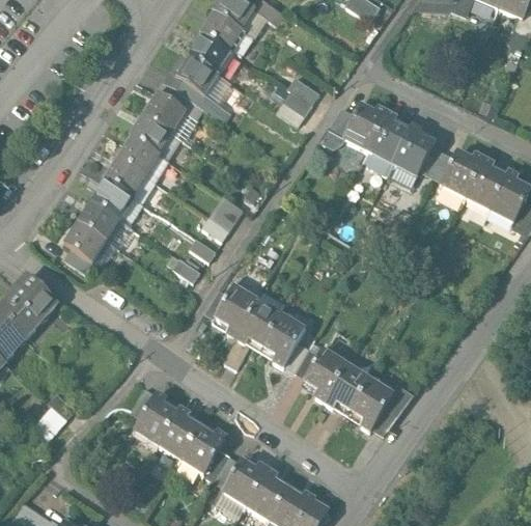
[(253,5),(245,0),(219,0),(213,9),(215,11),(239,27),(253,5)]
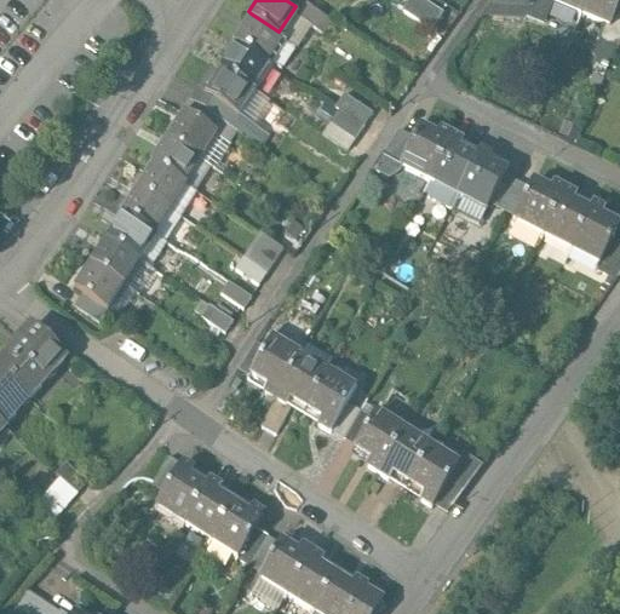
[(432,21),(445,4),(438,0),(402,0),(402,1),(432,21)]
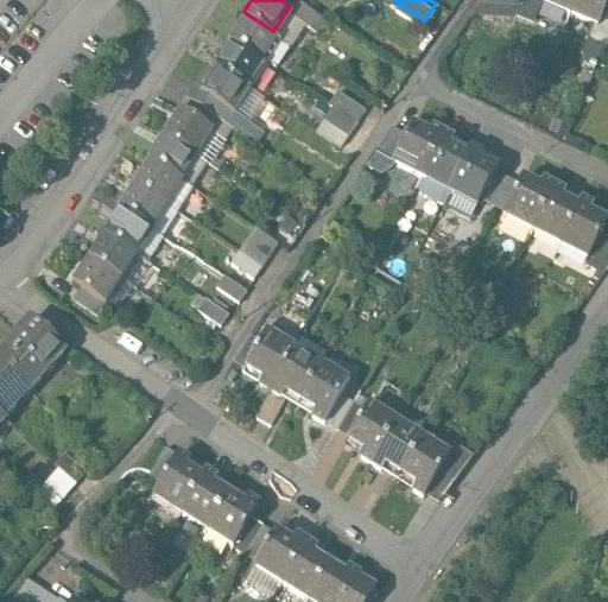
[(572,0),(570,7),(599,19),(603,7),(606,0),(572,0)]
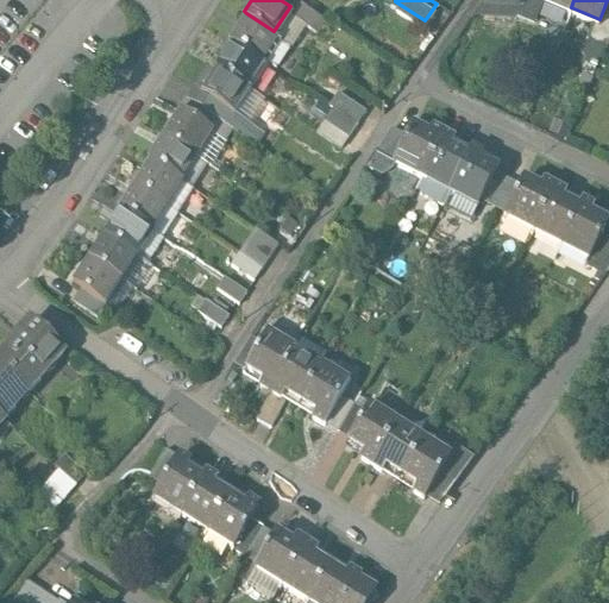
[(274,31),(246,13),(231,37),(233,38),(261,57),(277,33),(274,31)]
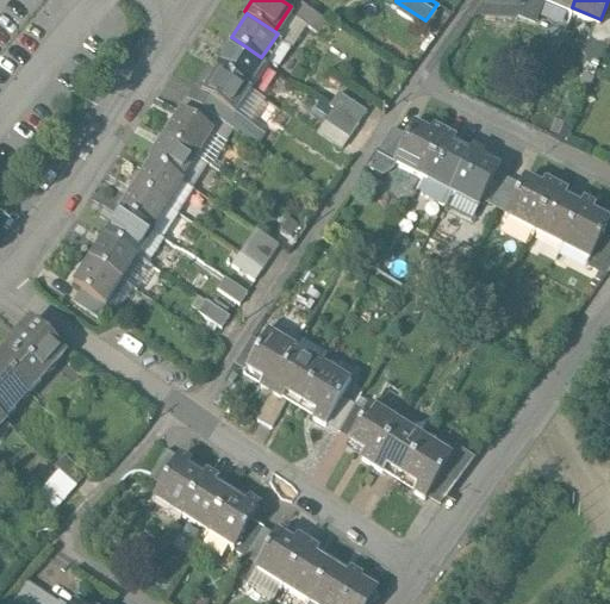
[(261,57),(234,38),(217,62),(219,63),(247,82),(263,58),(261,57)]
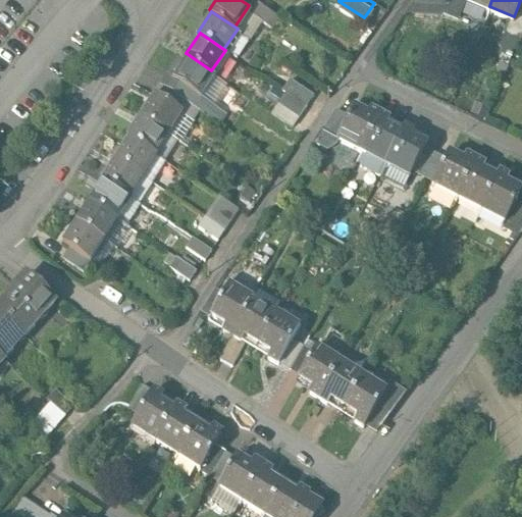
[(211,70),(188,54),(174,74),(173,75),(199,93),(200,92),(213,71),(211,70)]
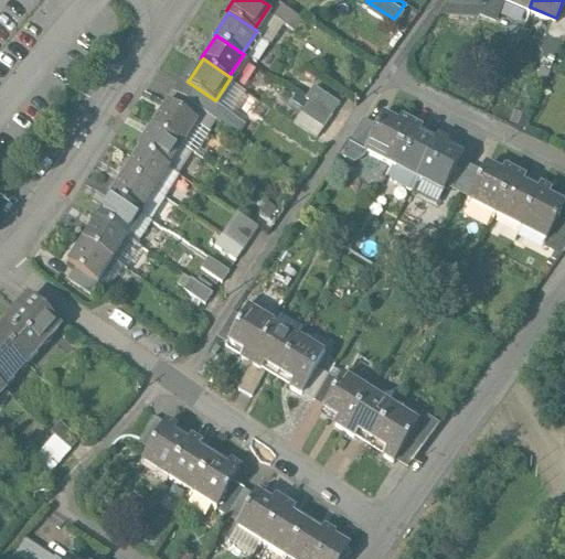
[(215,100),(188,82),(189,81),(182,76),(174,88),(213,114),(232,126),(240,115),(216,99),(215,100)]
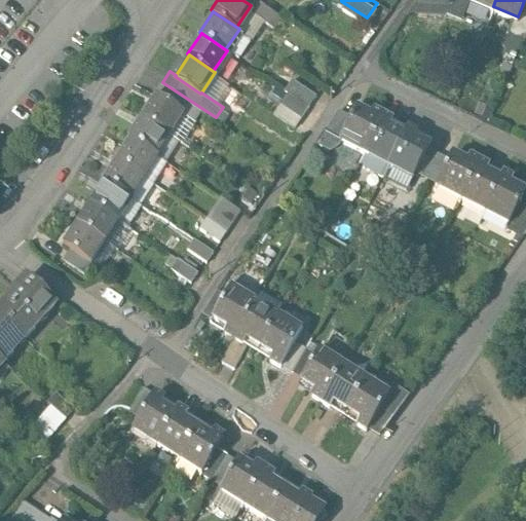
[(284,87),(288,90),(308,103),(314,92),(291,77),(284,87)]
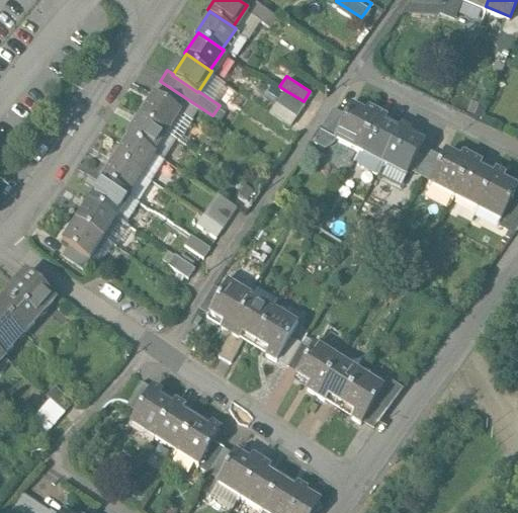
[(195,104),(160,81),(153,90),(155,91),(180,108),(179,109),(188,115),(195,104)]
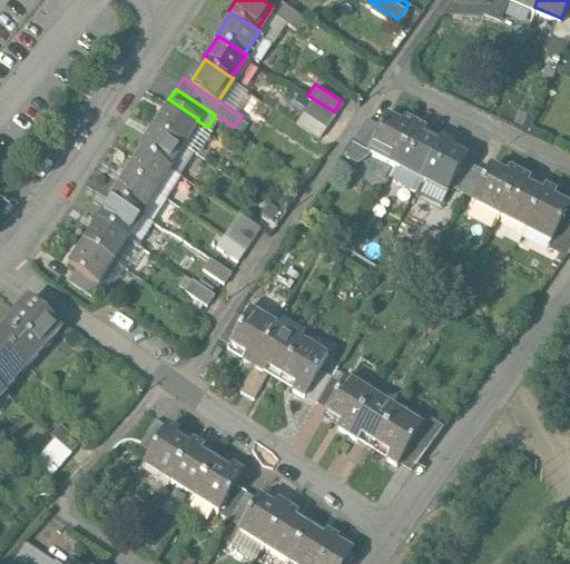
[(334,111),(312,98),(304,110),(326,124),(334,111)]
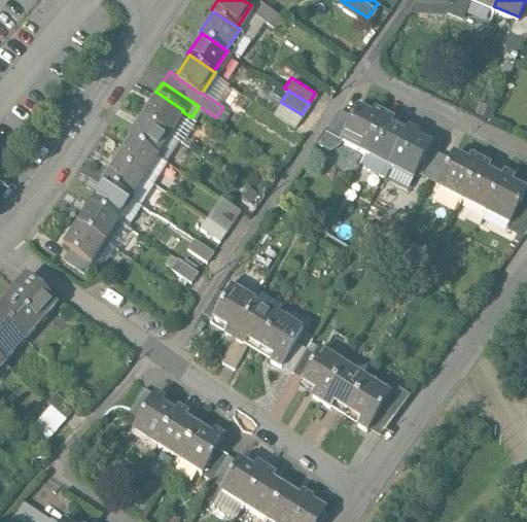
[(183,110),(157,93),(143,114),(169,132),(182,111),(183,110)]
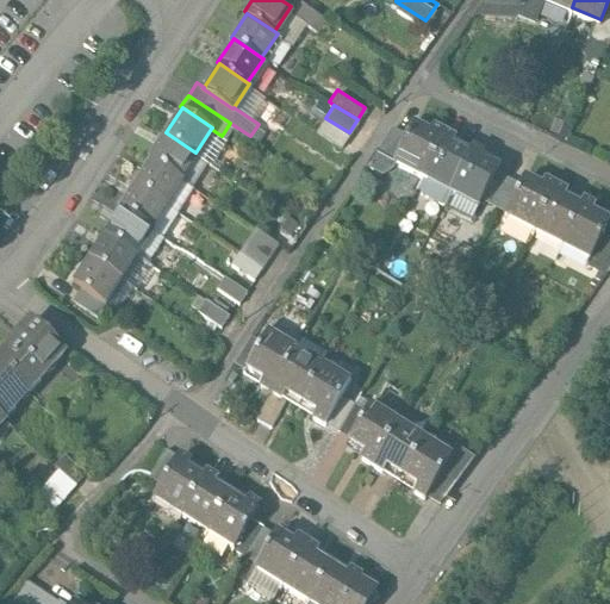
[(429,131),(412,123),(406,134),(394,157),(423,172),(444,130),(433,124),(429,131)]
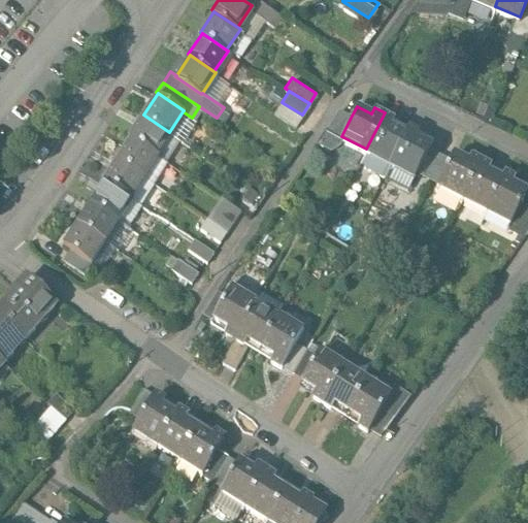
[(352,116),(340,109),(326,129),(341,136),(352,116)]
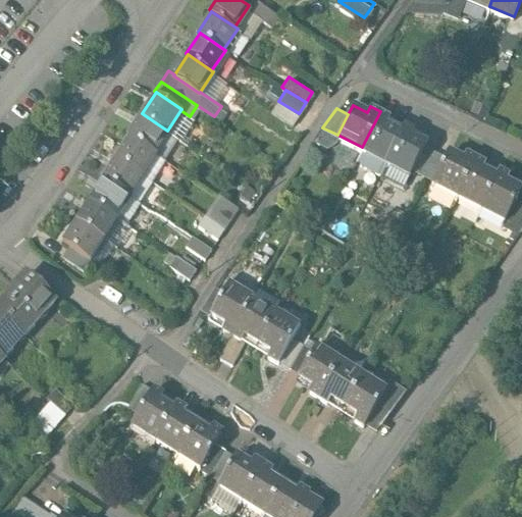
[(389,116),(380,111),(362,147),(386,159),(401,130),(386,122),(389,116)]
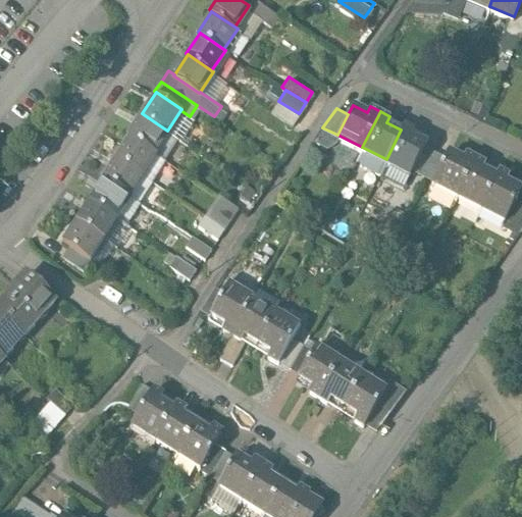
[(167,131),(142,113),(127,134),(131,136),(154,151),(167,131)]
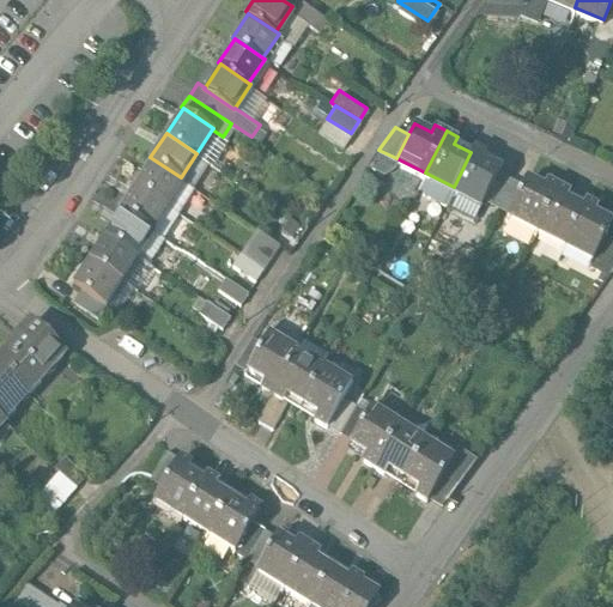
[(485,151),(474,145),(471,152),(454,187),(481,201),(485,193),(497,169),(498,167),(481,157),(485,151)]
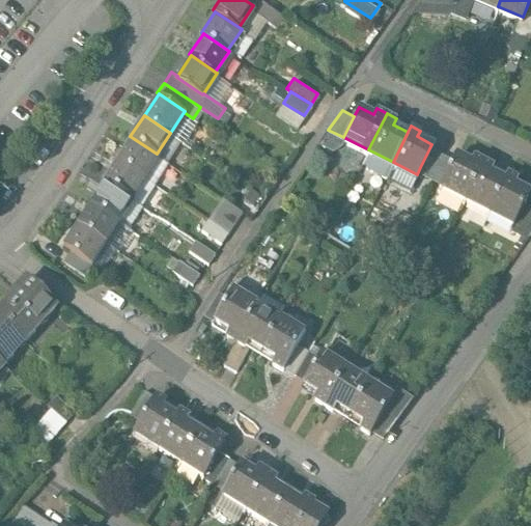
[(157,154),(133,138),(118,159),(144,175),(158,155),(157,154)]
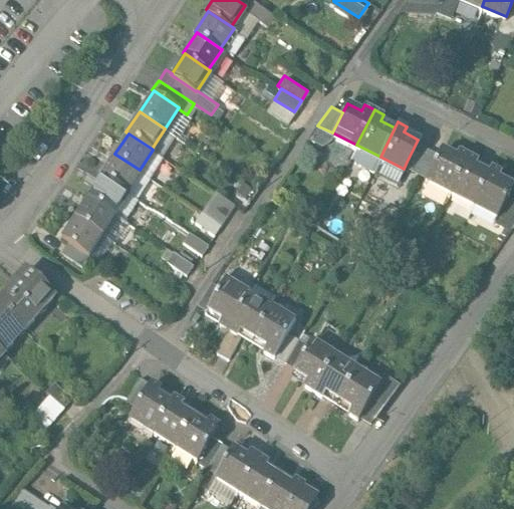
[(428,148),(417,142),(407,162),(418,168),(428,148)]
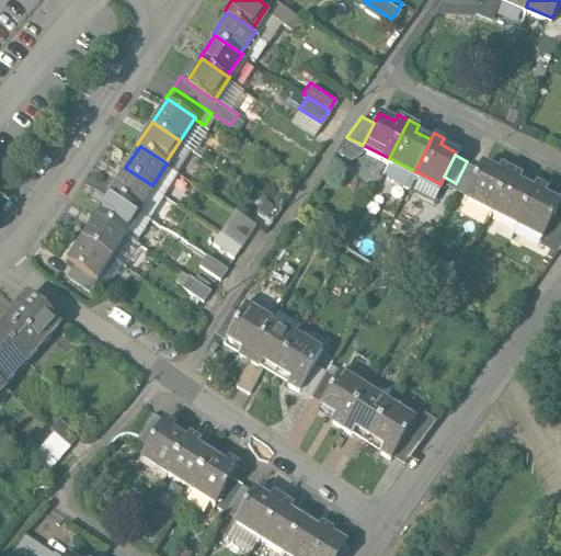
[(497,168),(481,160),(478,167),(467,189),(465,193),(491,206),(511,167),(501,161),(497,168)]
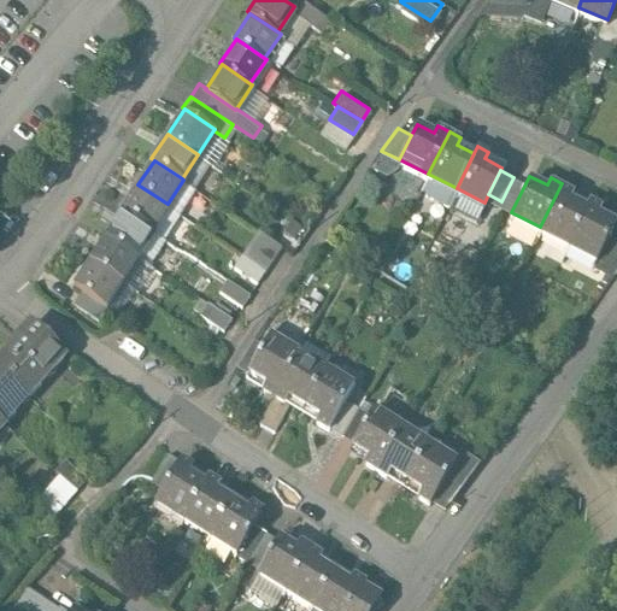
[(526,183),(513,177),(501,201),(513,207),(526,183)]
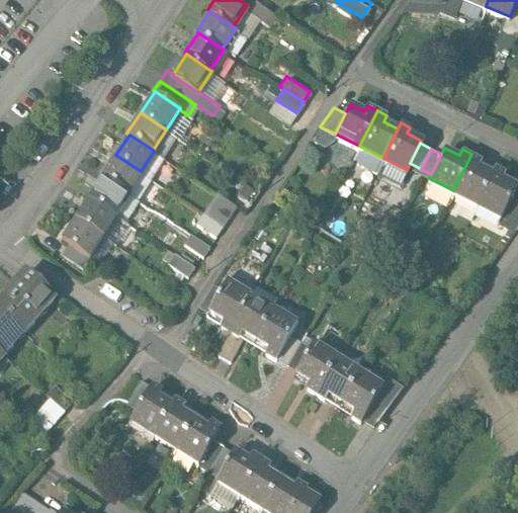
[(481,159),(471,154),(453,190),(477,202),(493,172),(478,165),(481,159)]
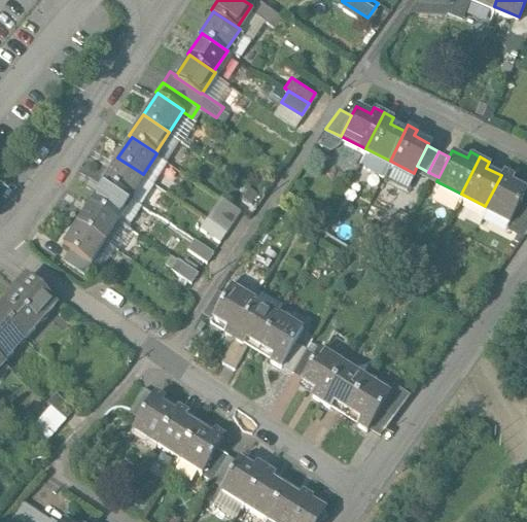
[(143,174),(117,158),(104,178),(105,179),(130,195),(143,174)]
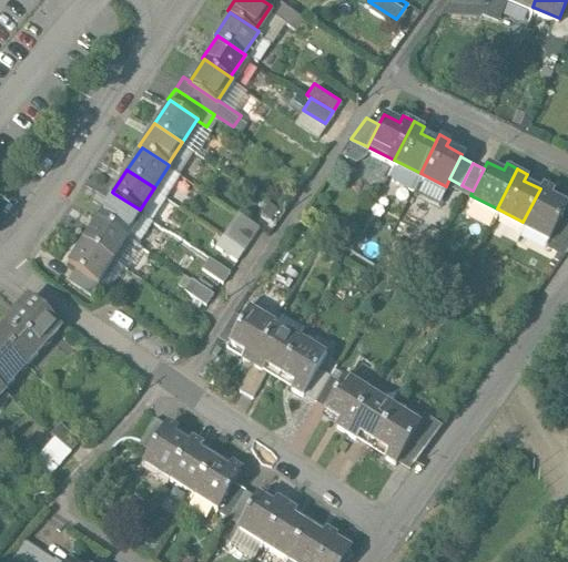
[(554,187),(544,182),(540,188),(523,222),(549,235),(560,213),(566,202),(550,194),(554,187)]
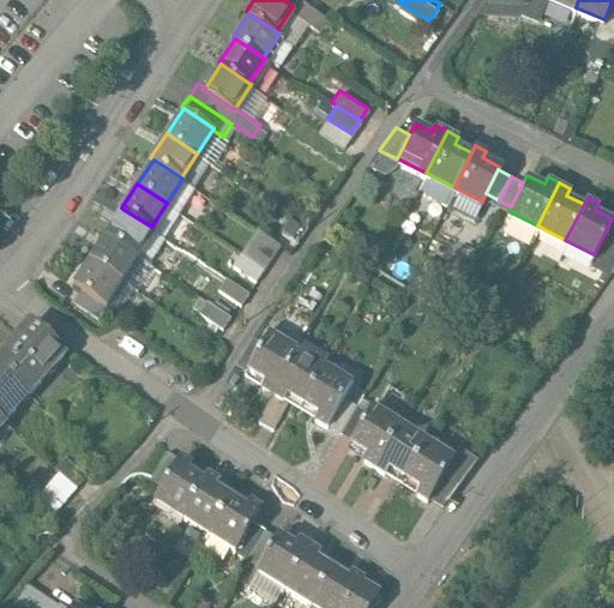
[(151,227),(122,209),(107,233),(137,253),(152,229),(151,227)]
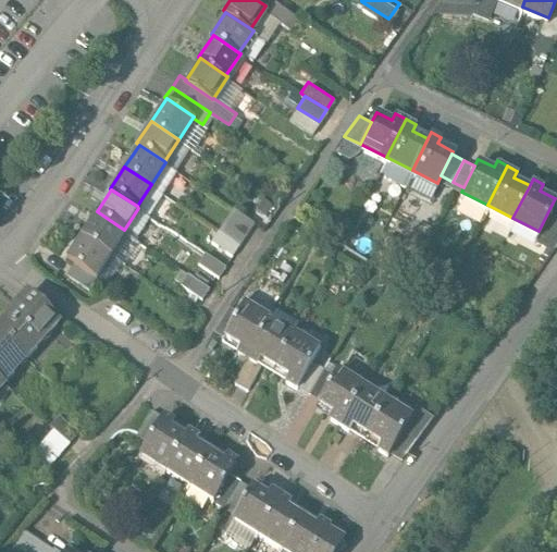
[(255,219),(234,206),(226,218),(247,231),(255,219)]
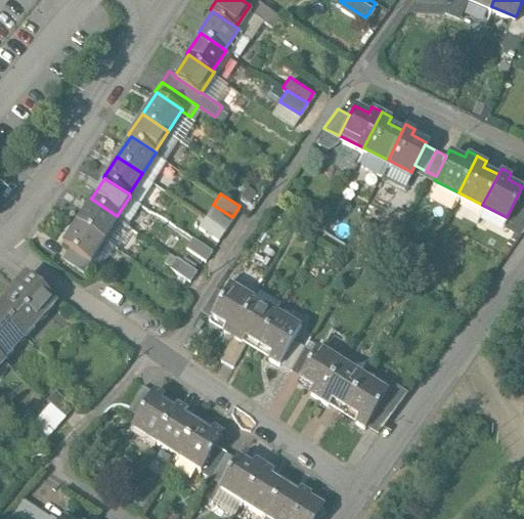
[(523,224),(523,200),(517,197),(507,217),(505,220),(514,224),(510,232),(517,235),(523,224)]
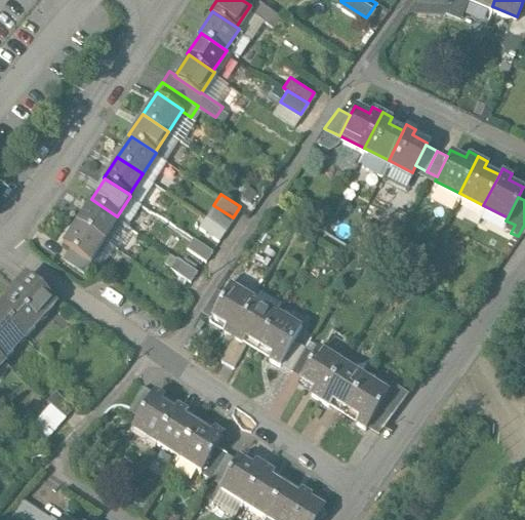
[(117,216),(91,199),(78,220),(104,237),(117,216)]
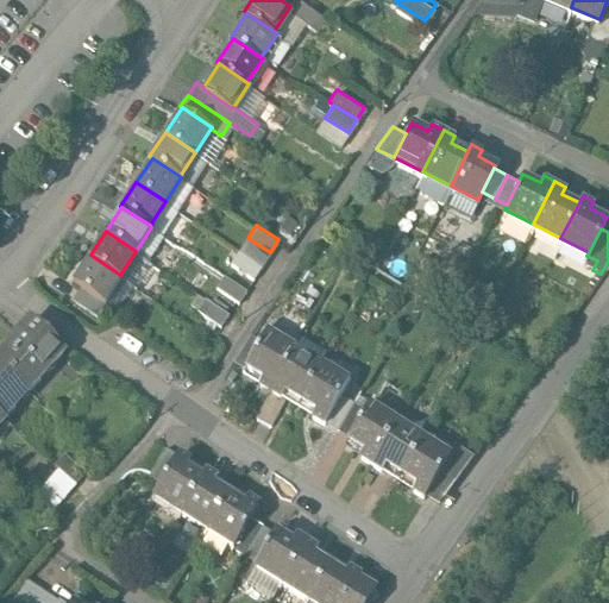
[(270,252),(248,238),(239,250),(262,265),(270,252)]
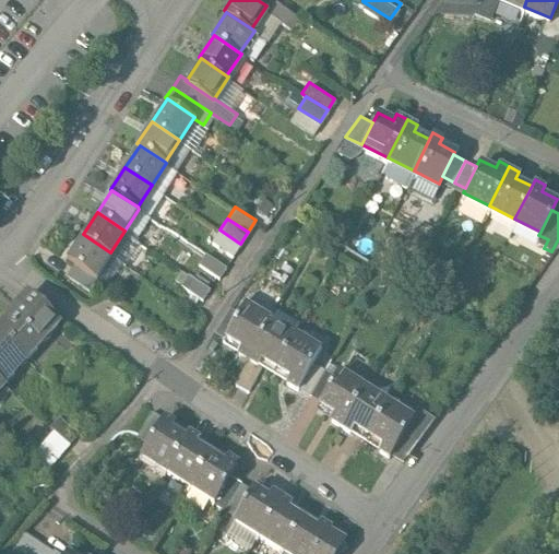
[(240,244),(219,230),(213,240),(234,255),(240,244)]
